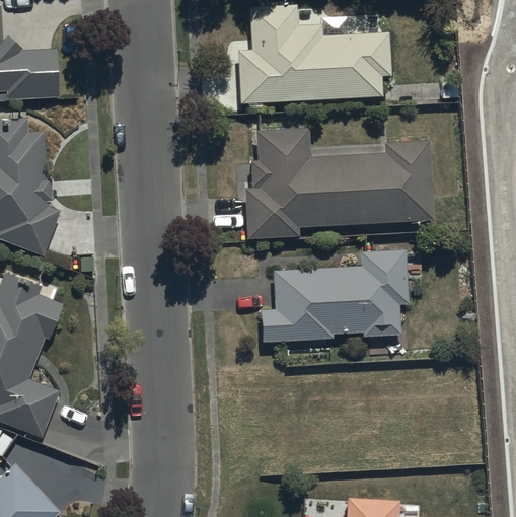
[(0,90),(7,90),(8,99),(58,96),(55,49),(21,51),(23,49),(8,35),(3,41),(1,4),(0,4),(0,90)]
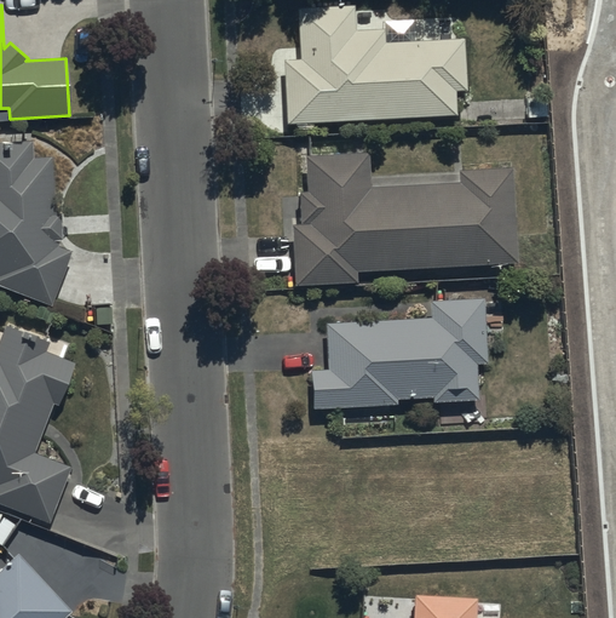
[(356,30),(355,6),(299,9),(301,61),(286,61),(289,124),(459,115),(458,92),(467,91),(465,38),(387,43),(386,29),(356,30)]
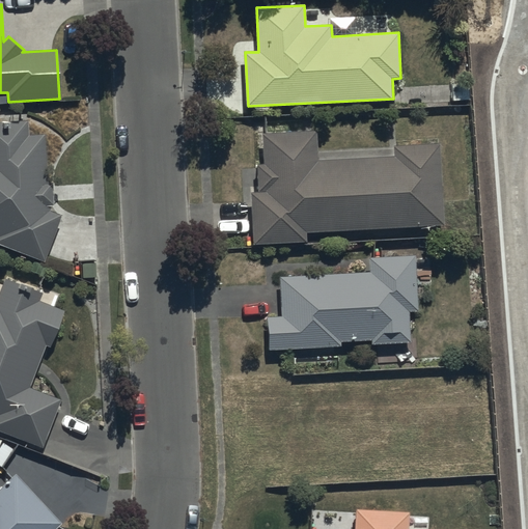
[(0,245),(44,262),(62,216),(50,211),(50,206),(53,206),(52,185),(48,185),(46,134),(30,135),(29,121),(0,122),(0,245)]
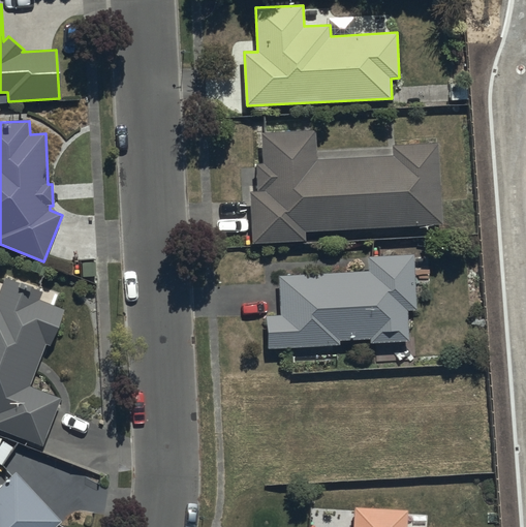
[(317,159),(315,129),(260,132),(263,164),(256,164),(257,191),(250,192),(253,243),(305,241),(304,231),(442,224),(438,143),(392,145),(393,155),(317,159)]
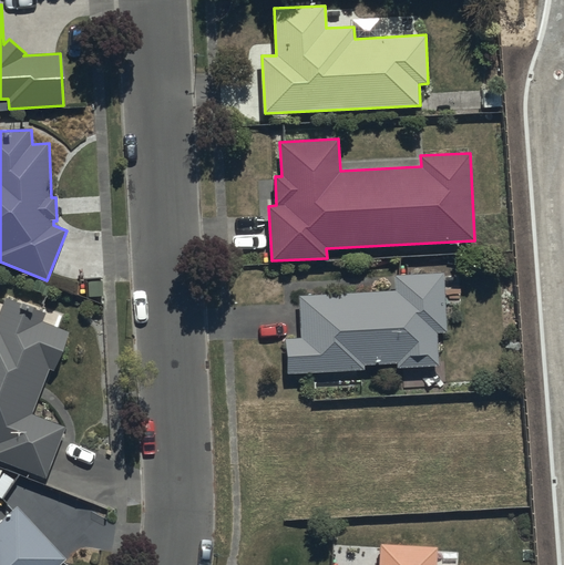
[(396,291),(299,297),(301,338),(286,339),(288,375),(365,370),(365,366),(396,363),(396,369),(440,366),(438,334),(448,334),(444,274),(395,277),(396,291)]
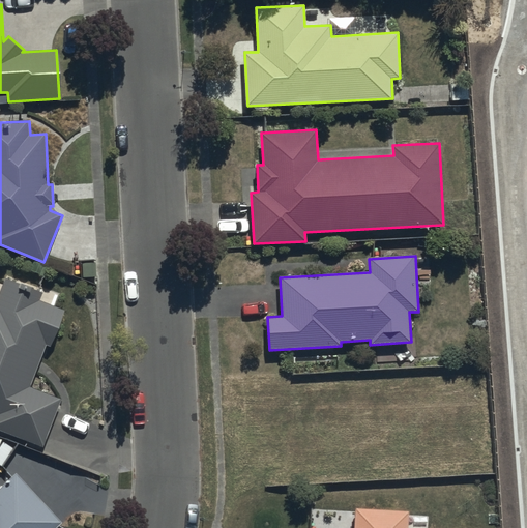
[(0,431),(42,447),(61,399),(30,387),(47,346),(50,347),(63,311),(39,301),(42,293),(5,279),(0,290),(0,431)]
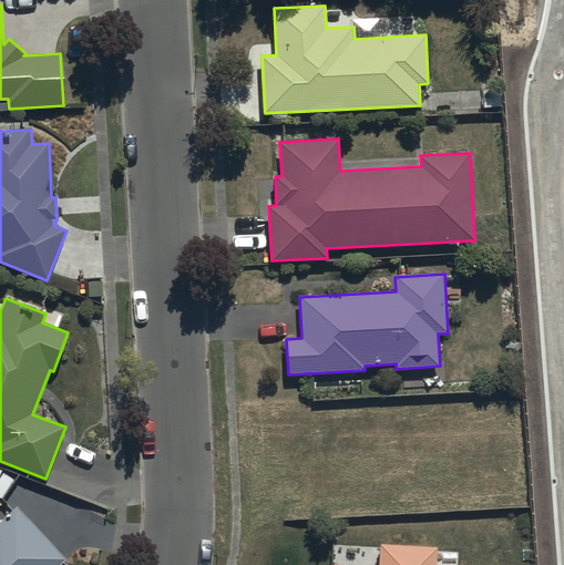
[(60,564),(65,560),(17,506),(0,522),(0,564),(60,564)]
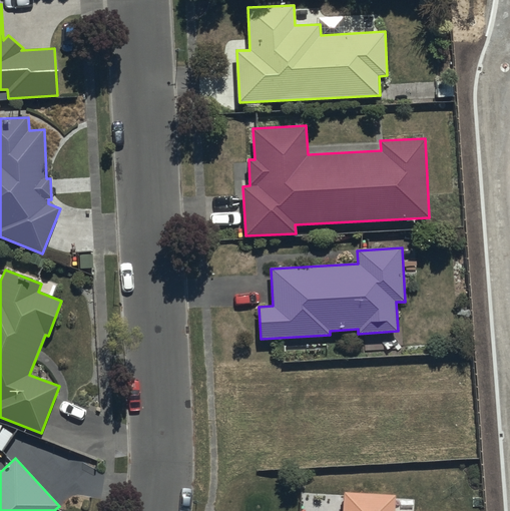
[(394,510),(395,496),(344,493),(343,510),(394,510)]
